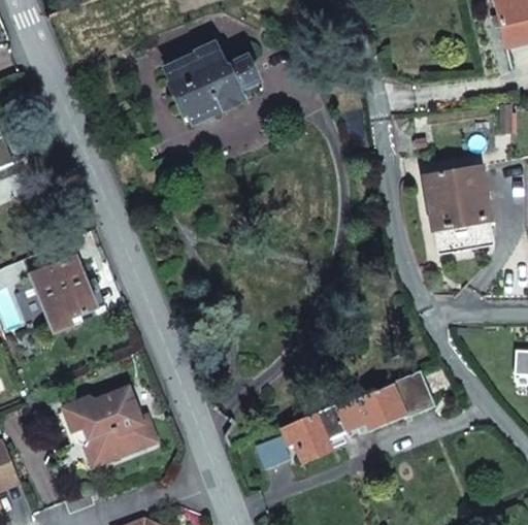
[(495,0),(505,43),(527,37),(527,0),(495,0)]
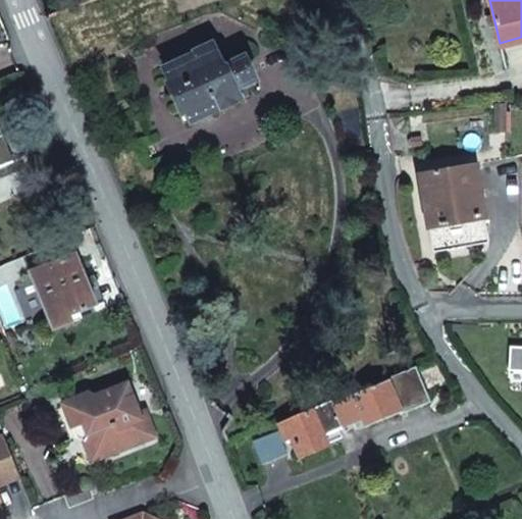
[(183,113),(186,111),(192,121),(261,89),(245,53),(222,63),(212,40),(194,49),(195,51),(162,66),(169,80),(167,82),(183,113)]
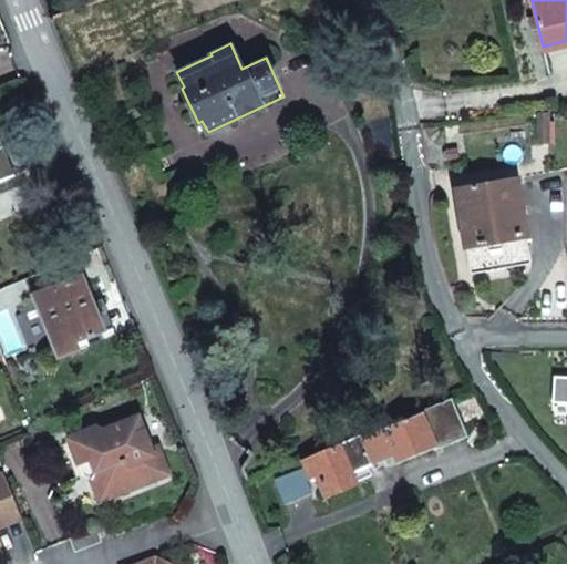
[(0,173),(13,168),(0,136),(0,173)]
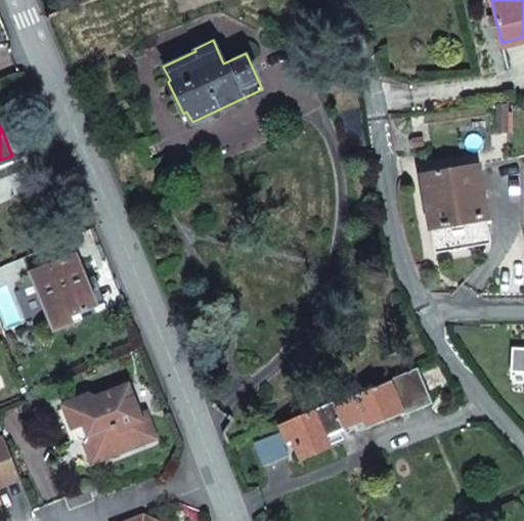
[(425,173),(435,251),(490,242),(480,164),(425,173)]
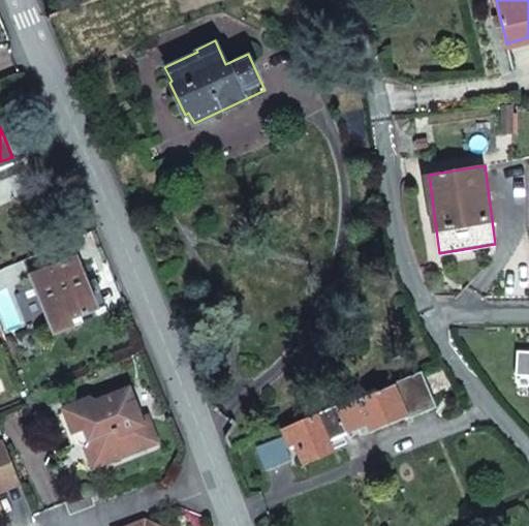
[(73,323),(70,316),(97,305),(89,282),(78,254),(30,274),(53,331),(73,323)]
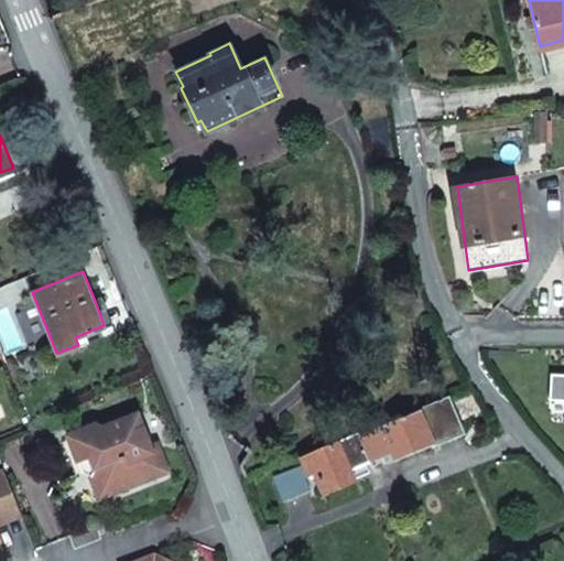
[(104,298),(95,301),(104,325),(112,322),(104,298)]
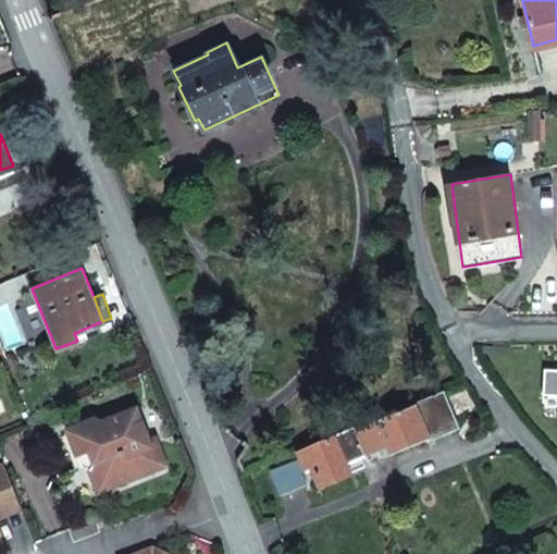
[(556,377),(543,377),(542,394),(556,394),(556,377)]
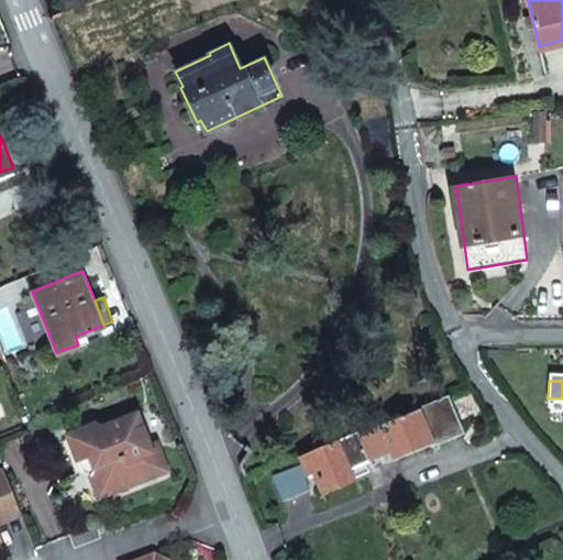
[(430,442),(431,445),(464,431),(449,394),(421,405),(421,407),(359,432),(357,430),(299,456),(306,473),(312,470),(322,492),(353,479),(353,478),(361,474),(355,462),(381,451),(388,448),(392,457),(430,442)]
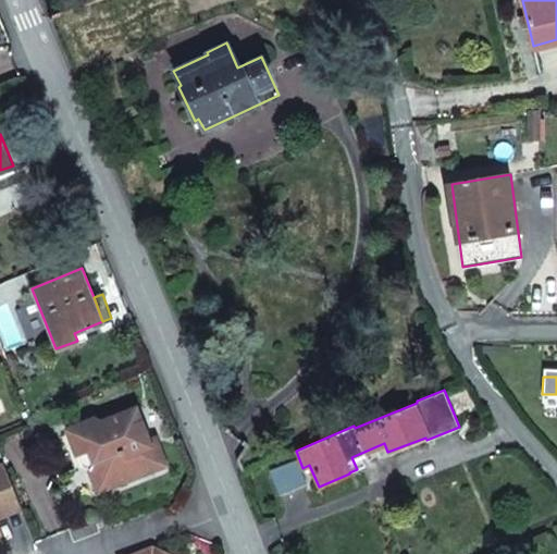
[(134,475),(132,468),(156,458),(147,436),(136,407),(102,420),(94,417),(67,428),(76,452),(82,465),(90,467),(99,488),(134,475)]
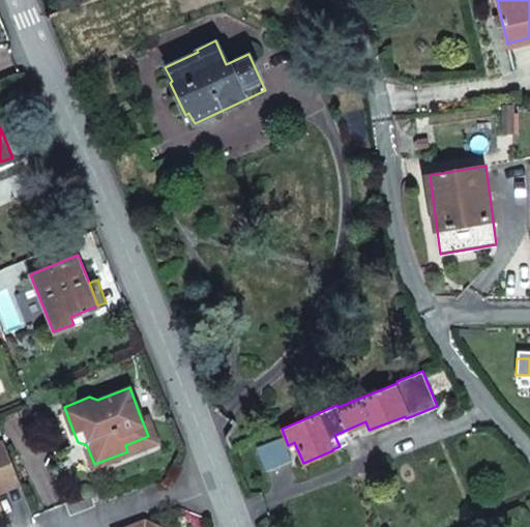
[(148,436),(151,443),(157,440),(147,412),(140,415),(148,436)]
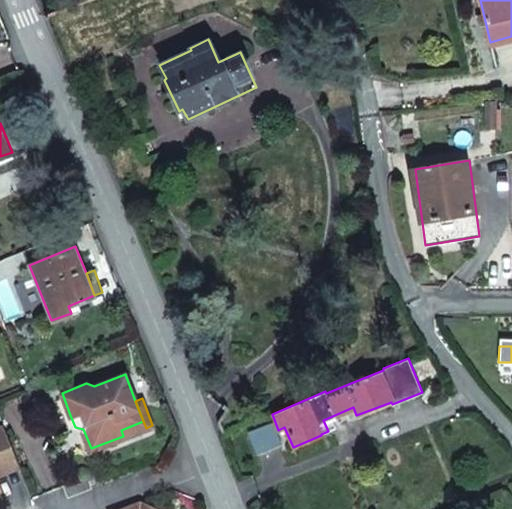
[(353,407),(346,410),(349,417),(356,415),(353,407)]
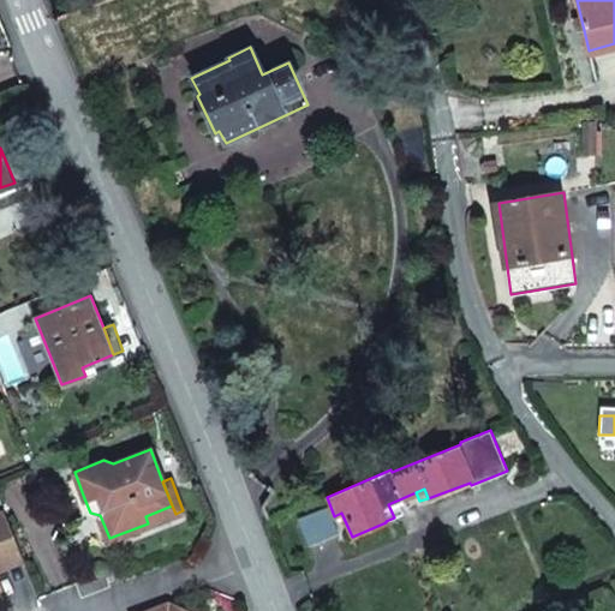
[(145,516),(148,523),(175,514),(172,505),(145,516)]
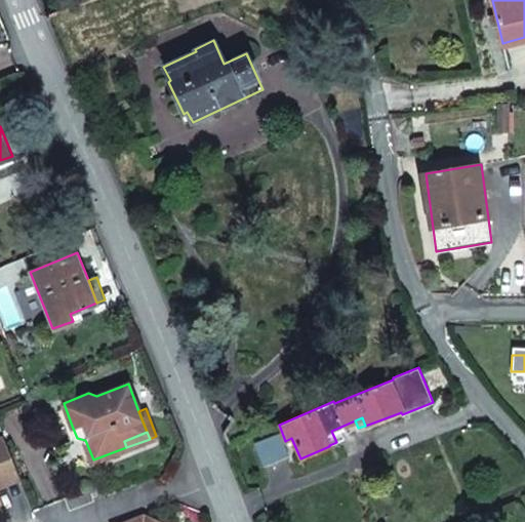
[(255,444),(264,466),(287,456),(279,434),(255,444)]
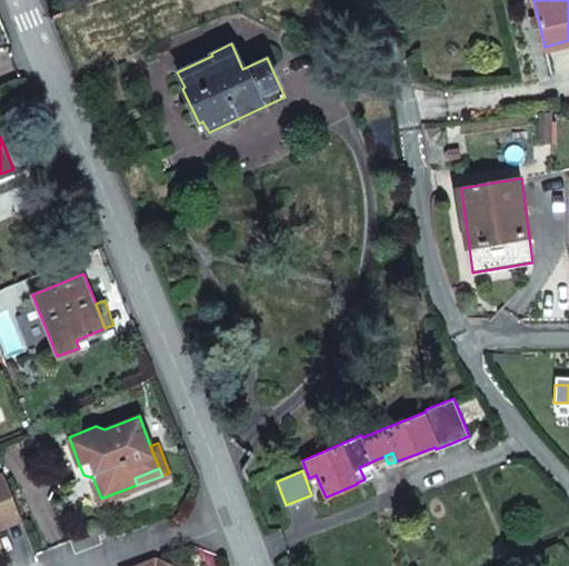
[(0,516),(19,509),(5,473),(0,474),(0,516)]
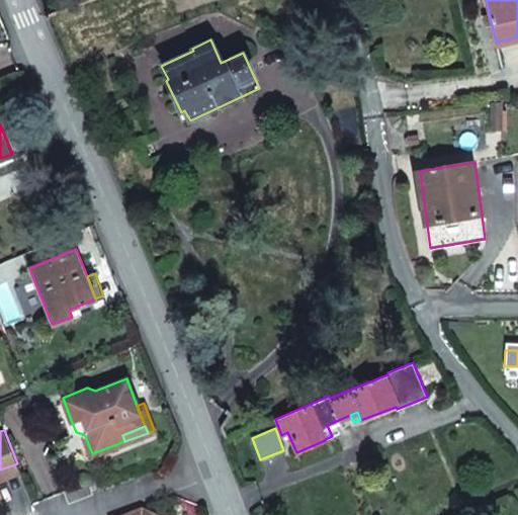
[(0,469),(0,478),(20,470),(17,463),(0,469)]
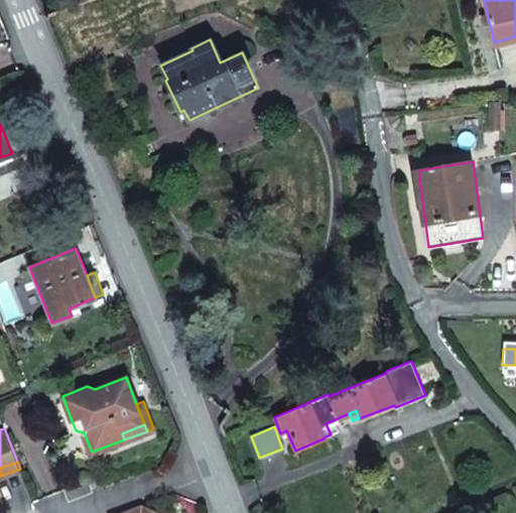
[(163,512),(141,503),(116,512),(163,512)]
